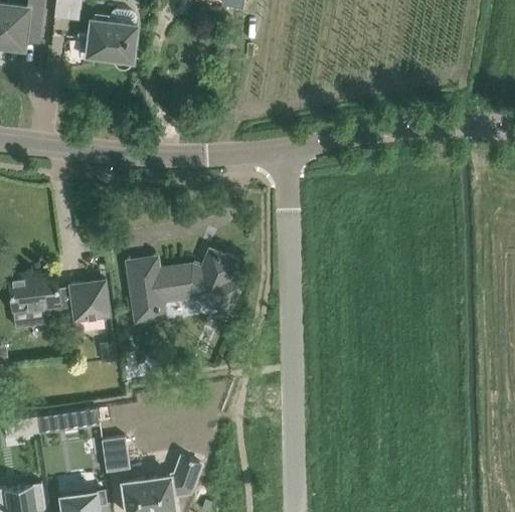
[(0,45),(23,48),(23,42),(38,44),(43,0),(27,0),(26,8),(0,5),(0,45)]
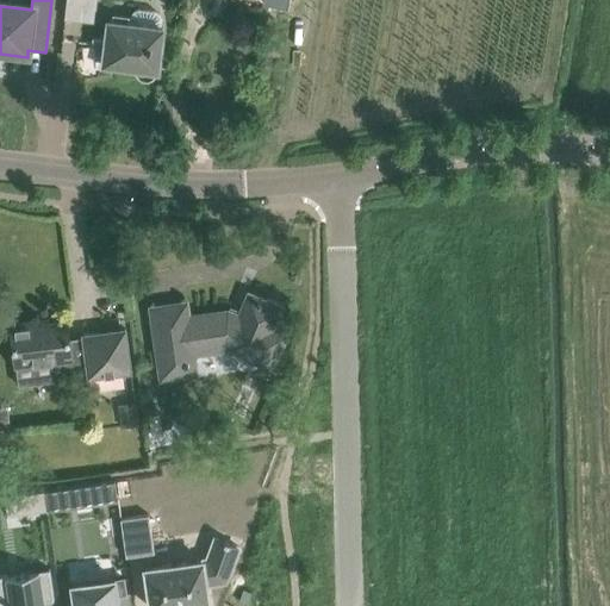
[(134,70),(135,76),(138,81),(144,83),(150,82),(155,79),(157,73),(162,31),(161,31),(162,23),(161,17),(155,14),(138,12),(132,13),(130,18),(129,26),(107,24),(105,44),(93,42),(92,41),(91,41),(95,70),(113,73),(113,72),(112,72),(112,68),(134,70)]
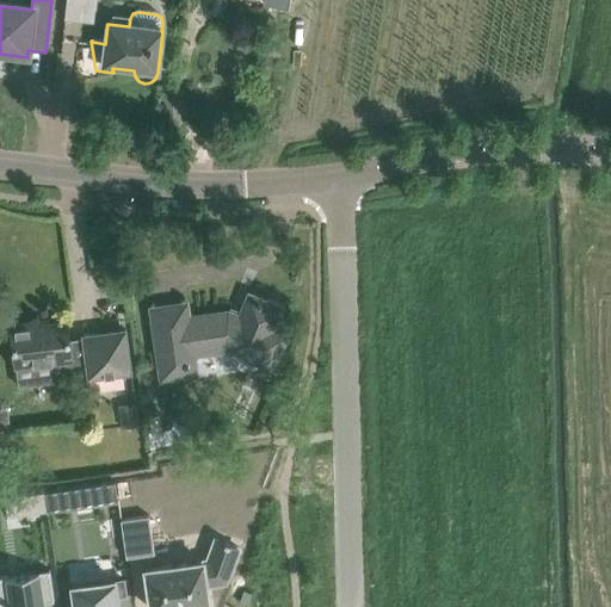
[(150,313),(161,383),(197,378),(193,358),(226,353),(272,372),(285,339),(272,333),(282,311),(248,298),(239,320),(228,315),(187,321),(186,307),(150,313)]
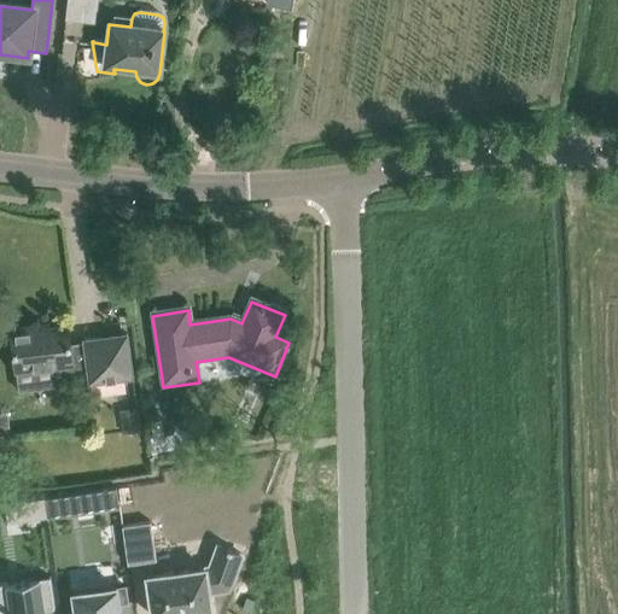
[(85,352),(70,355),(66,329),(33,334),(31,331),(10,333),(17,393),(38,392),(36,370),(71,368),(70,361),(85,360),(88,386),(132,380),(126,337),(83,343),(85,352)]
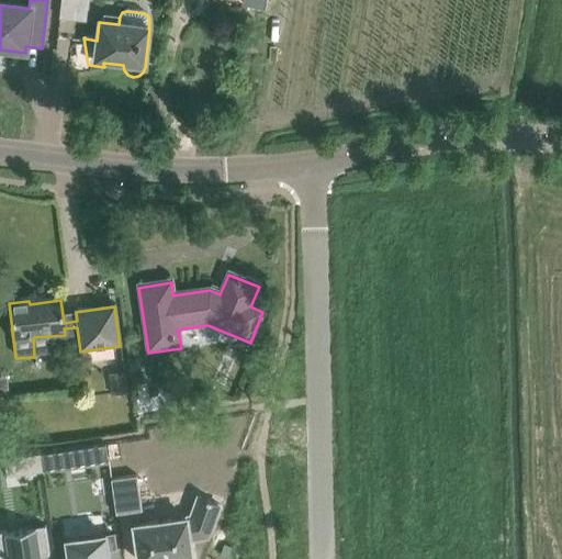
[(0,379),(0,398),(10,398),(7,378),(0,379)]
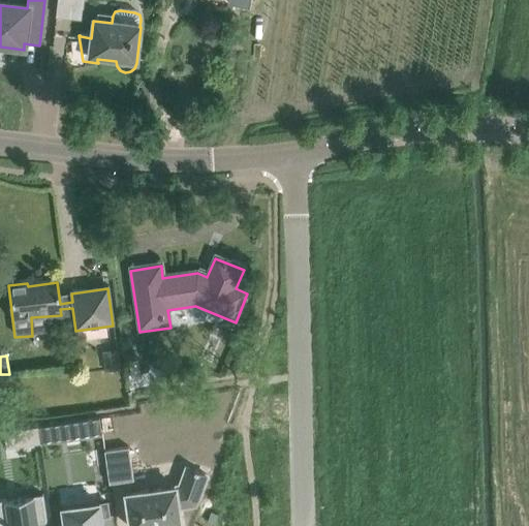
[(51,428),(38,429),(40,445),(53,443),(51,428)]
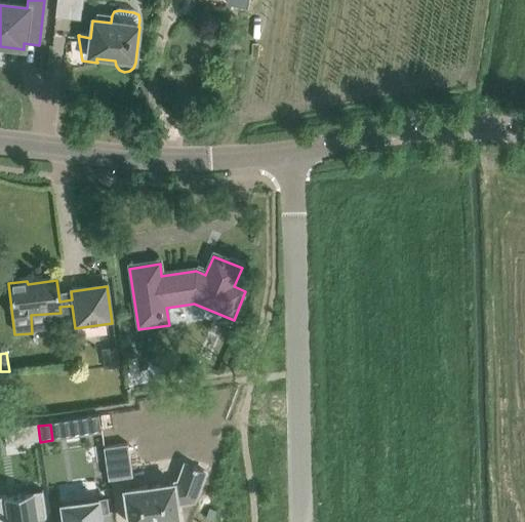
[(38,426),(18,429),(21,445),(40,442),(38,426)]
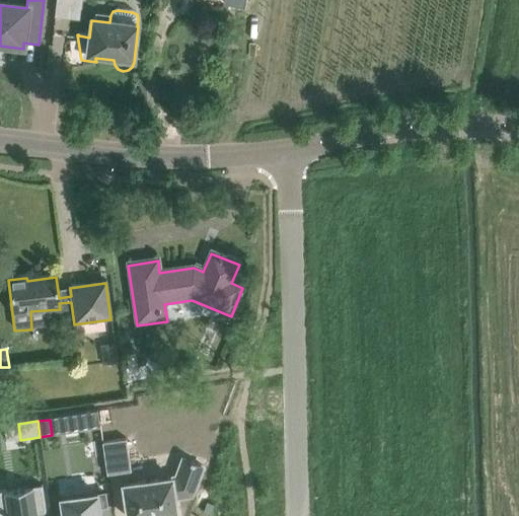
[(126,441),(102,444),(106,476),(131,472),(126,441)]
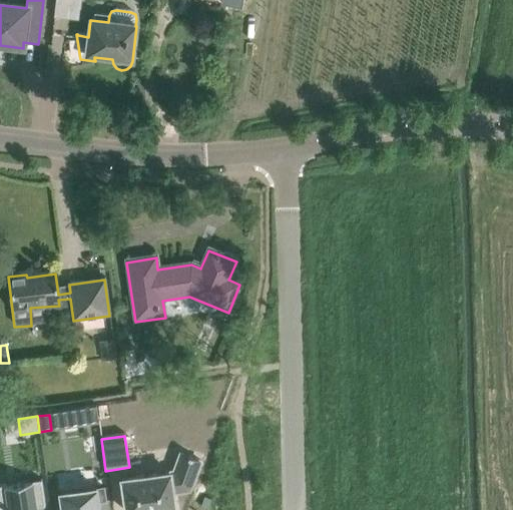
[(174,473),(122,481),(126,509),(169,509),(175,508),(172,494),(188,491),(199,463),(180,456),(174,473)]
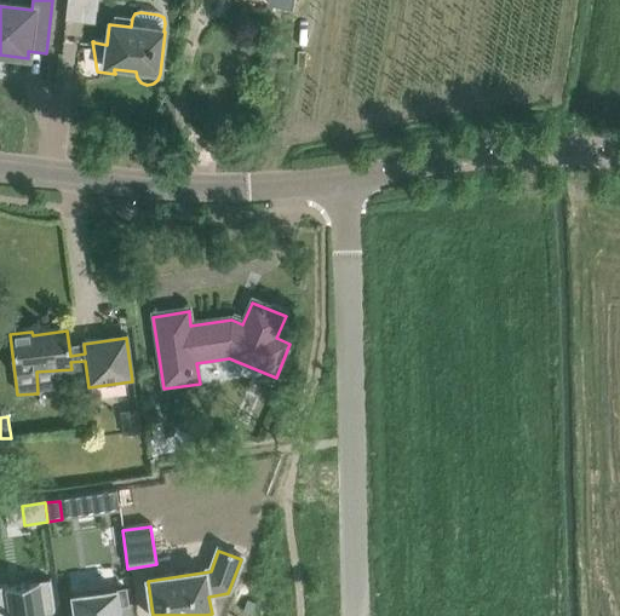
[(50,582),(0,588),(0,615),(44,615),(55,614),(50,582)]
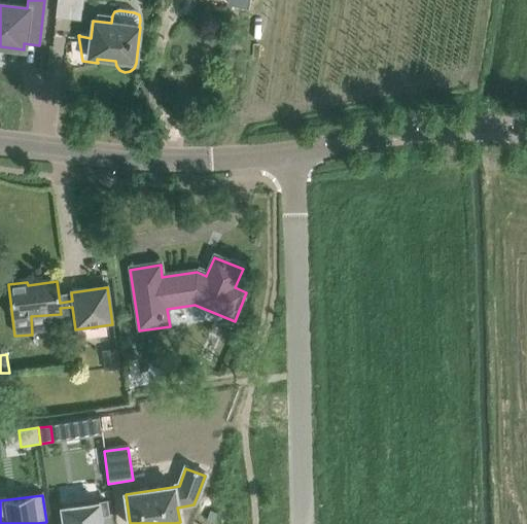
[(99,503),(62,509),(64,523),(102,523),(101,517),(108,516),(107,503),(99,504),(99,503)]
